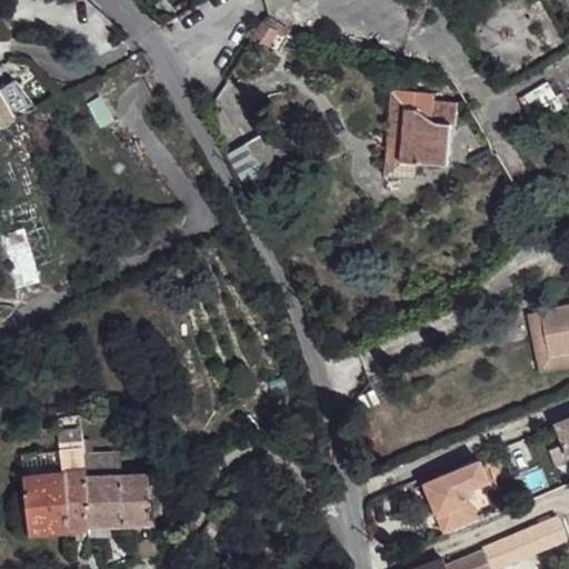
[(261,21),(253,35),(267,46),(279,30),(261,21)]
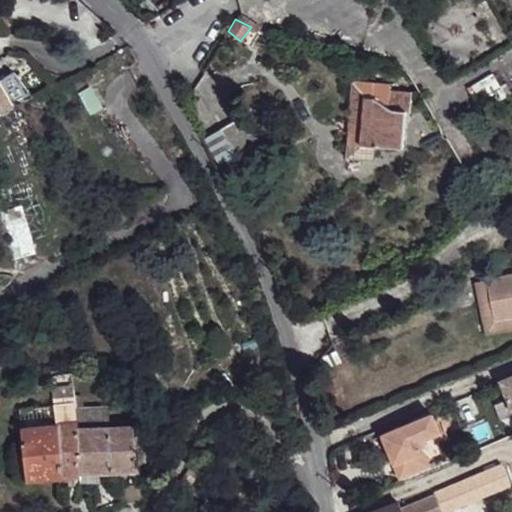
[(0,113),(32,96),(29,92),(14,72),(0,79),(0,113)]
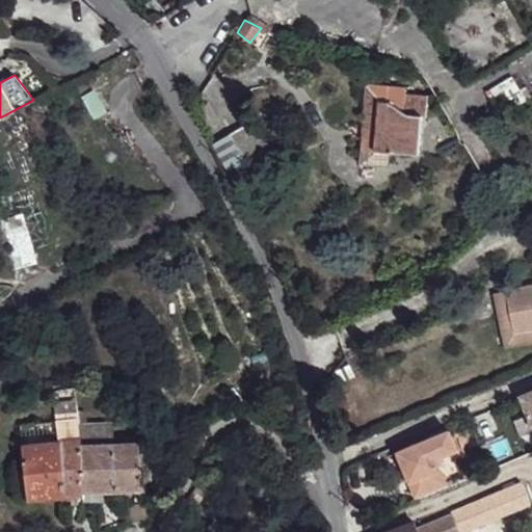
[(375,151),(378,87),(365,84),(360,164),(375,151)]
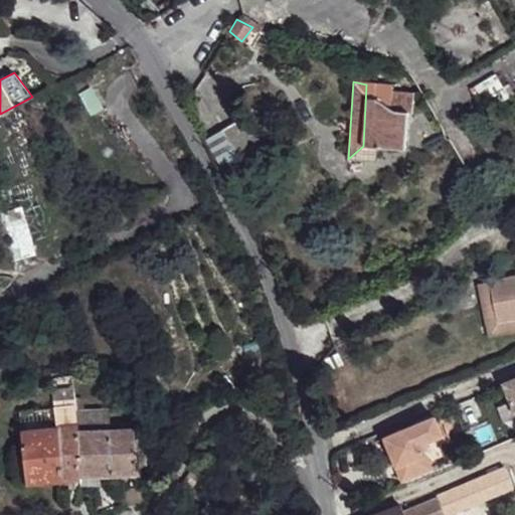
[(393,86),(366,84),(363,146),(377,146),(404,148),(407,112),(412,111),(411,93),(392,92),(393,86)]
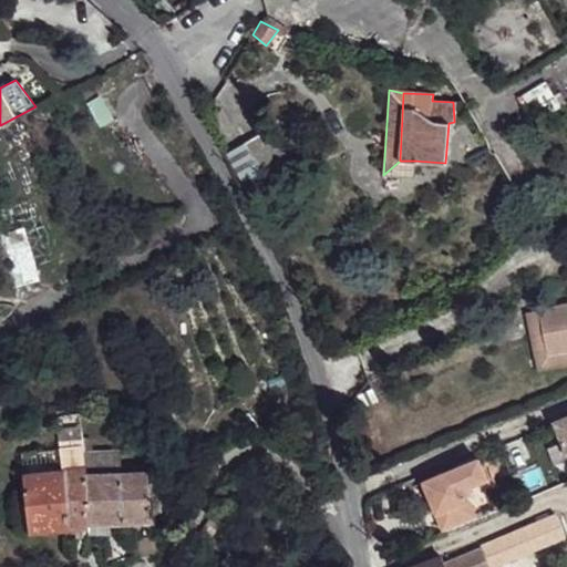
[(291,165),(268,127),(245,141),(267,177),(291,165)]
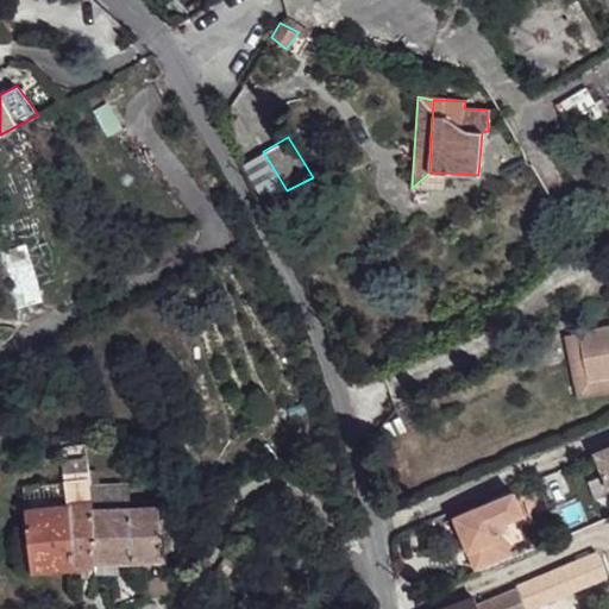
[(429,173),(412,188),(444,189),(446,173),(429,173)]
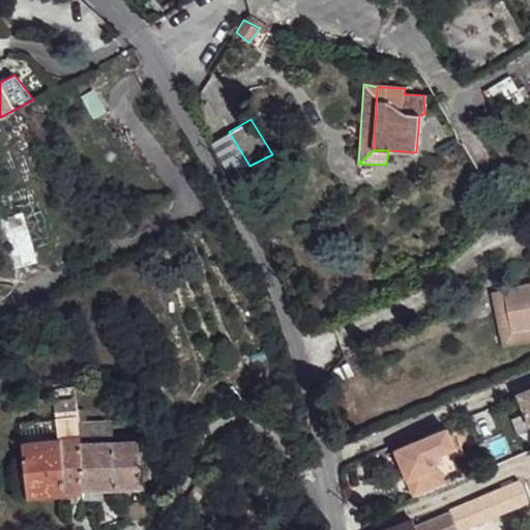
[(37,222),(31,223),(39,253),(48,251),(37,222)]
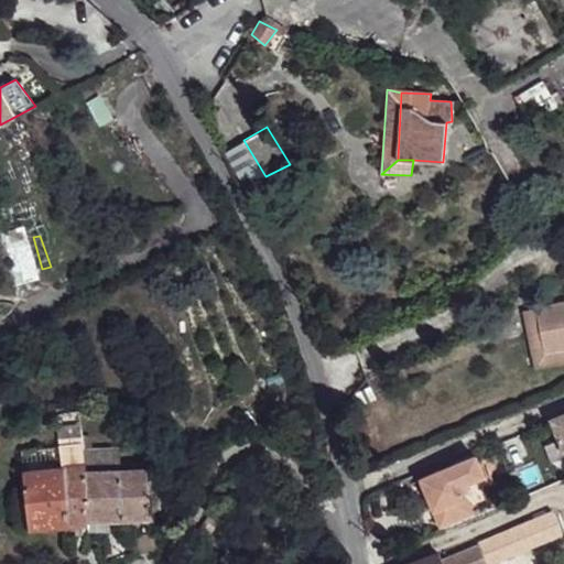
[(19,281),(35,278),(30,249),(14,251),(19,281)]
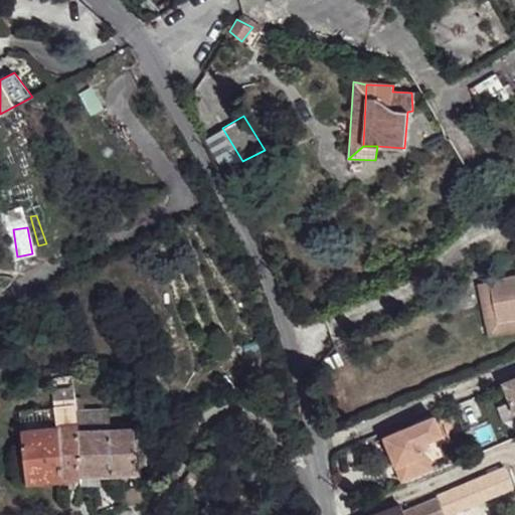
[(514,275),(491,280),(499,323),(514,319),(514,275)]
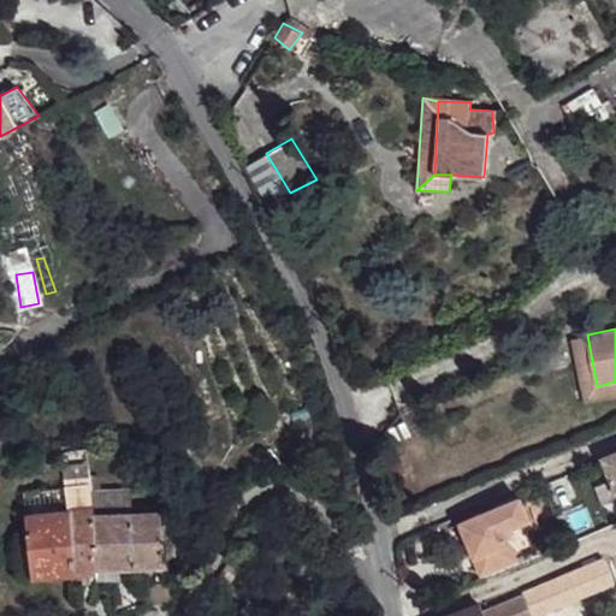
[(597,386),(587,335),(572,338),(585,402),(597,386)]
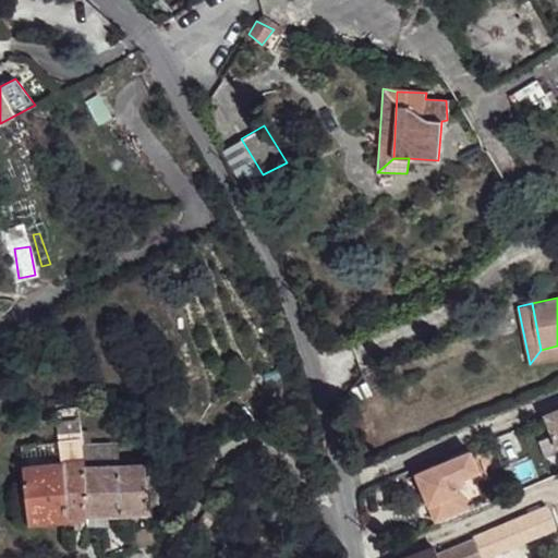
[(557,346),(541,350),(530,364),(557,358),(557,346)]
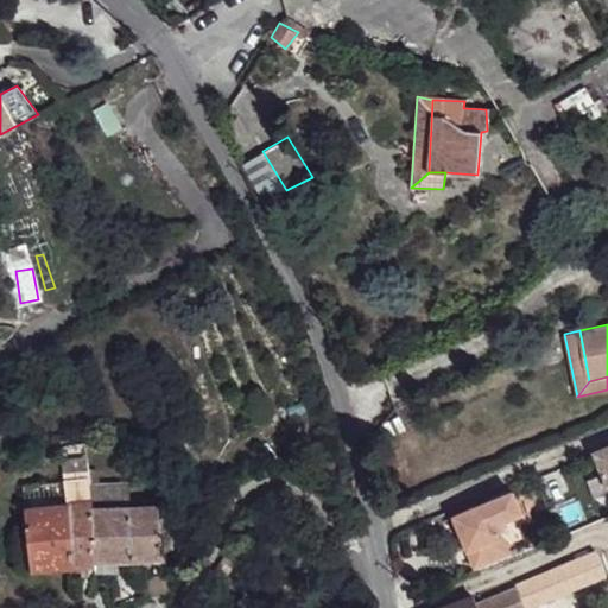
[(607,445),(594,451),(607,487),(607,445)]
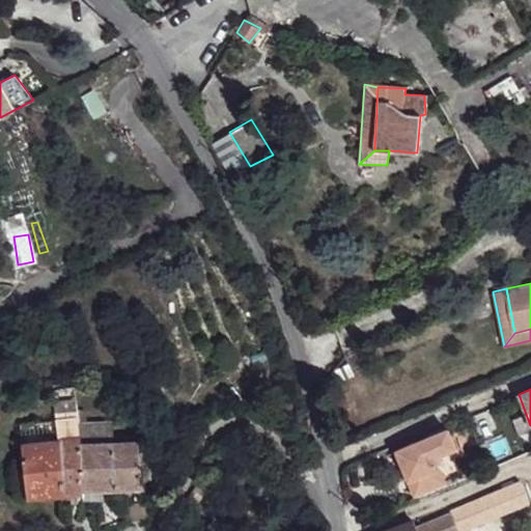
[(80,424),(79,418),(65,418),(58,420),(60,441),(61,441),(80,440),(80,424)]
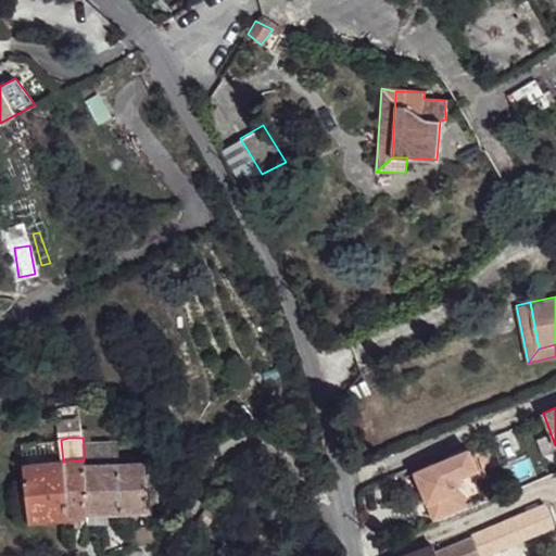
[(117,462),(117,442),(90,443),(84,444),(84,460),(84,465),(117,462)]
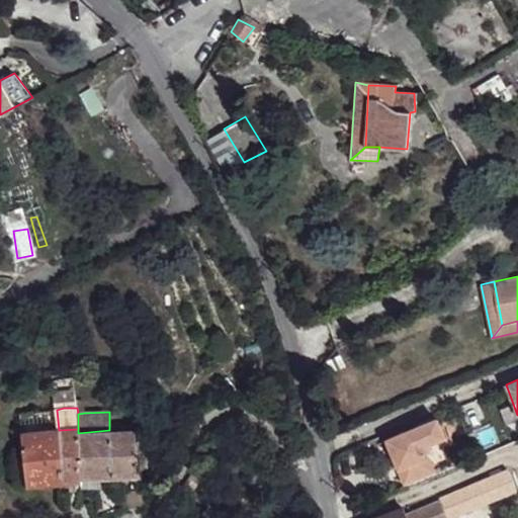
[(427,425),(418,429),(390,442),(407,483),(435,471),(455,461),(439,419),(427,425)]
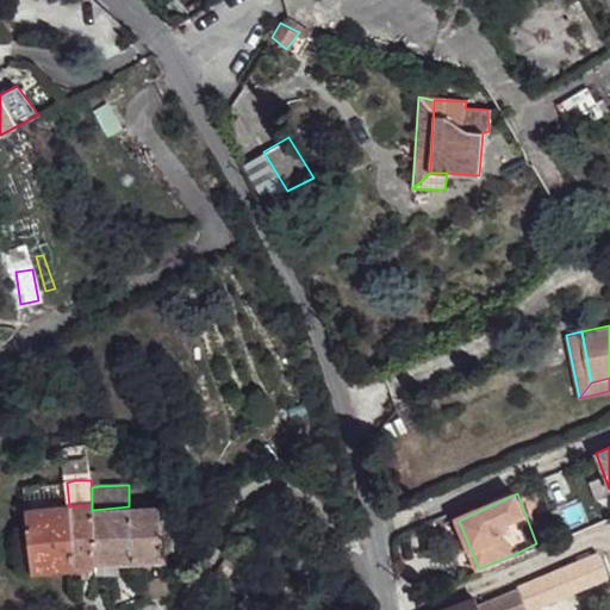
[(94,567),(94,564),(92,510),(92,505),(70,506),(78,570),(94,567)]
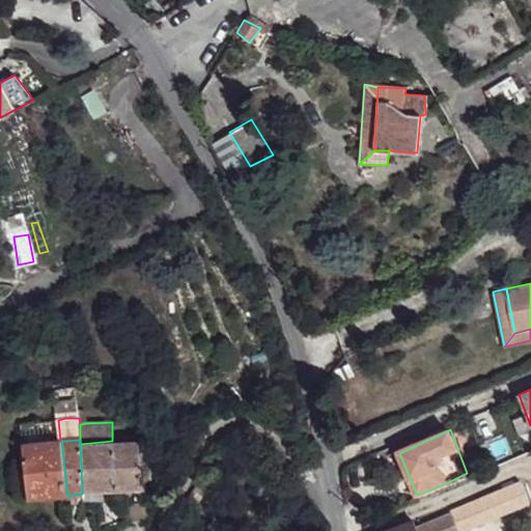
[(61,441),(60,441),(24,446),(24,456),(26,473),(18,474),(19,493),(27,492),(28,501),(67,496),(61,441)]
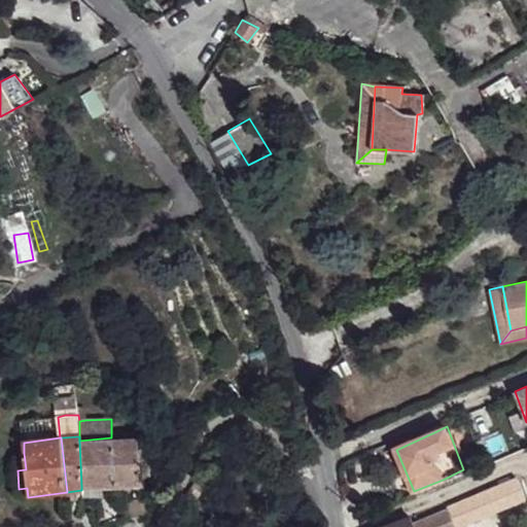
[(144,482),(140,438),(111,441),(111,437),(79,441),(81,487),(103,487),(118,486),(144,482)]
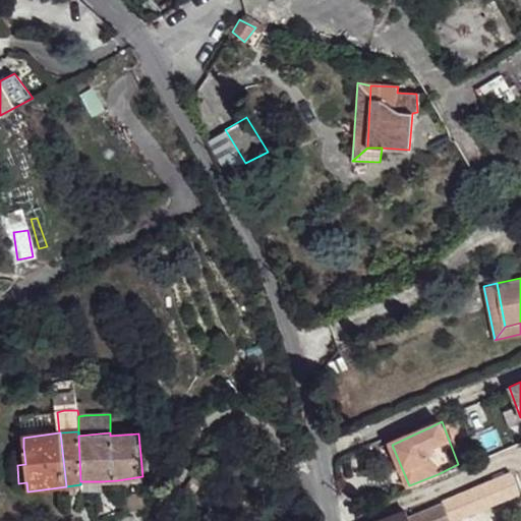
[(23,448),(15,450),(17,465),(25,464),(23,448)]
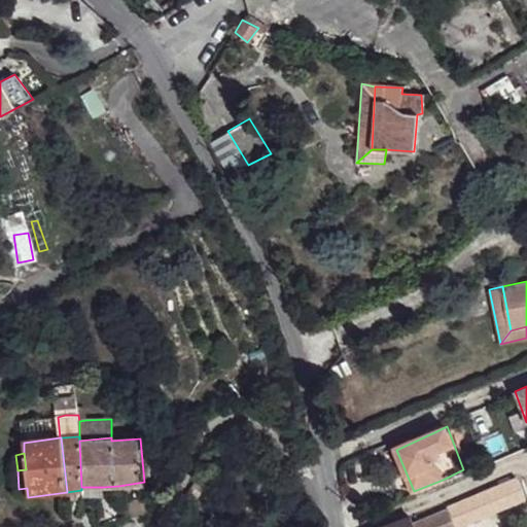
[(360,457),(338,467),(342,488),(369,477),(360,457)]
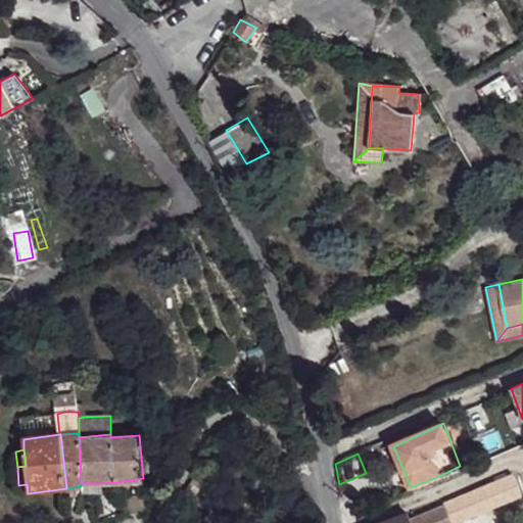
[(521,492),(515,476),(449,504),(455,519),(521,492)]
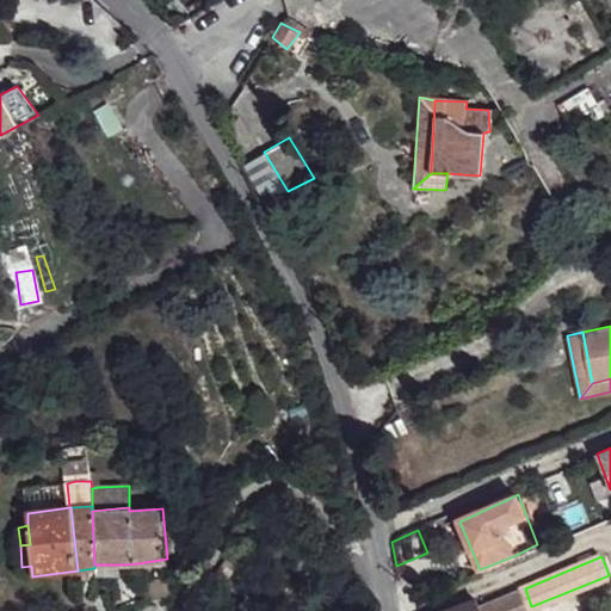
[(118,576),(119,565),(94,565),(94,568),(94,575),(118,576)]
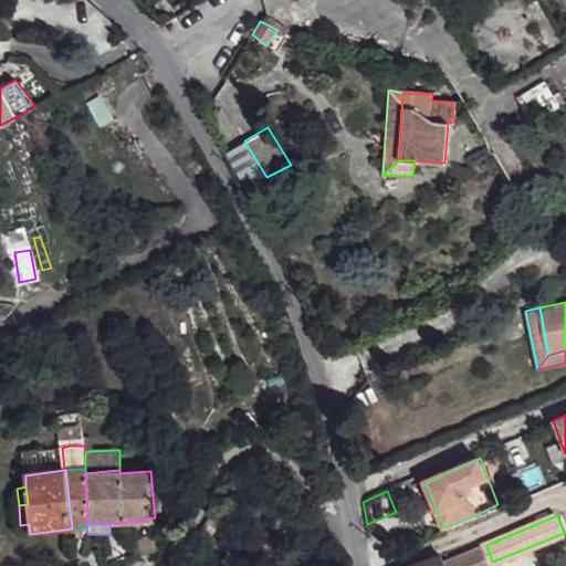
[(490,565),(482,546),(444,562),(442,555),(412,565),(490,565)]
